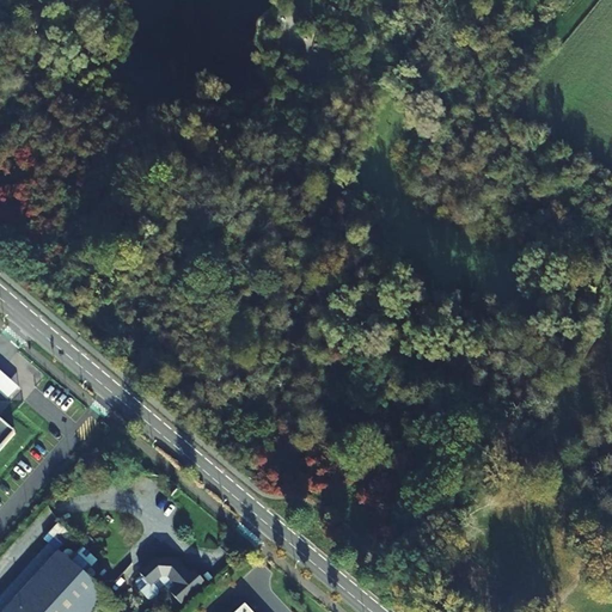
[(0,423),(0,446),(12,434),(0,423)]
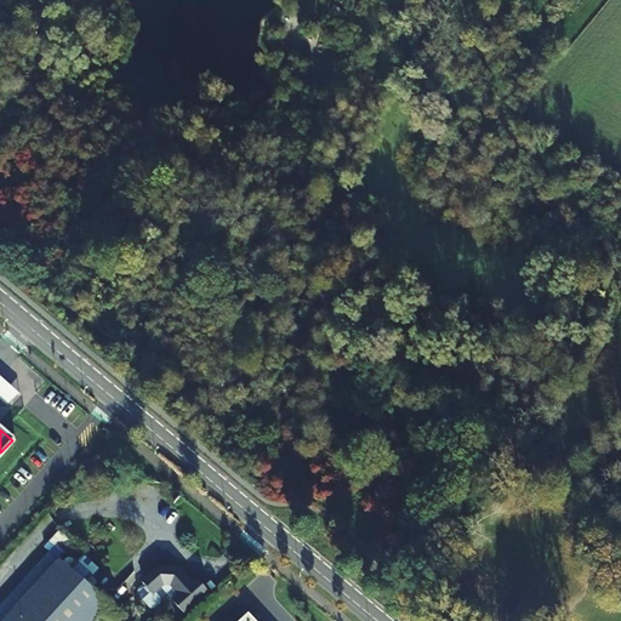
[(67,558),(62,563),(91,588),(96,584),(96,580),(91,576),(96,570),(96,567),(86,557),(80,558),(78,560),(78,563),(77,562),(75,562),(72,558),(67,558)]
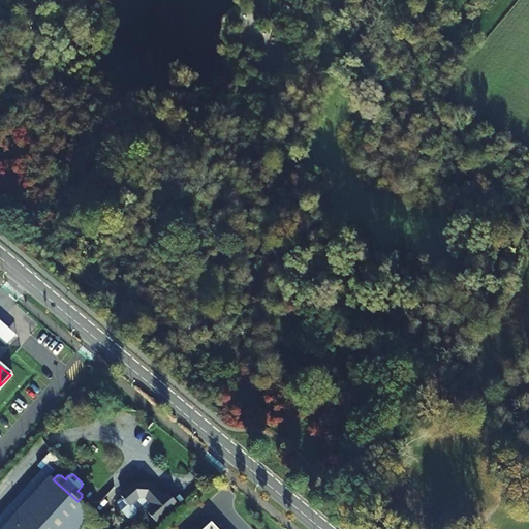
[(0,528),(83,528),(95,518),(78,501),(53,479),(50,476),(0,528)]
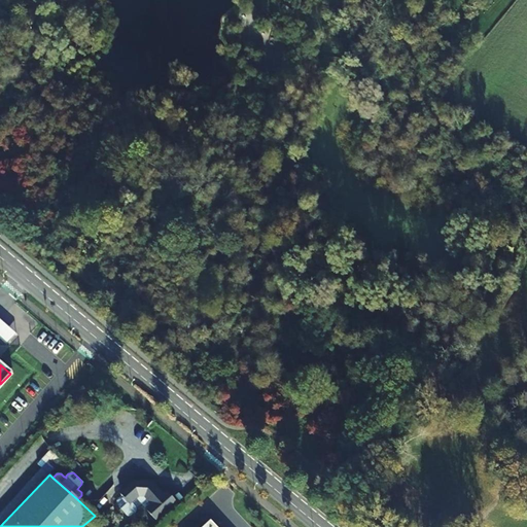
[(120,497),(115,502),(115,505),(118,508),(117,510),(126,518),(130,518),(135,513),(135,510),(140,504),(146,512),(145,512),(154,522),(175,502),(170,497),(169,498),(165,494),(162,497),(148,484),(132,484),(118,496),(120,497)]
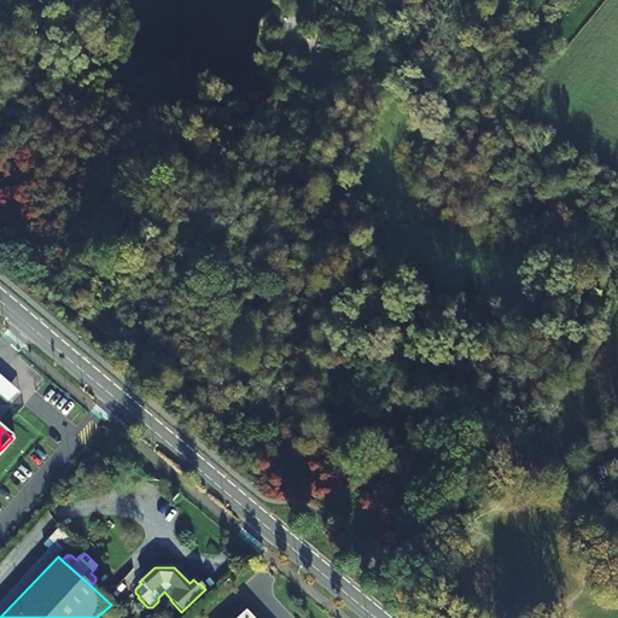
[(97,617),(115,617),(120,613),(111,605),(97,617)]
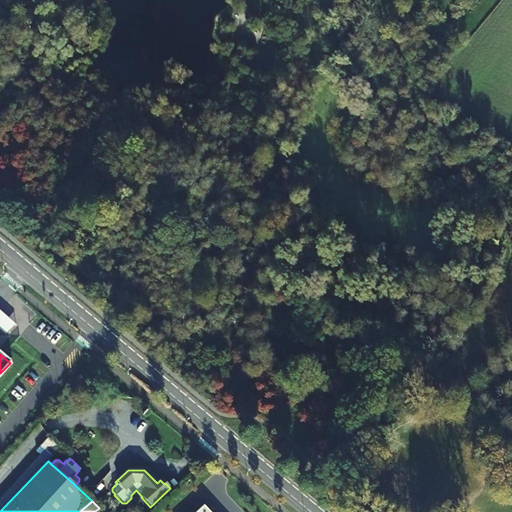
All buildings are outlined.
